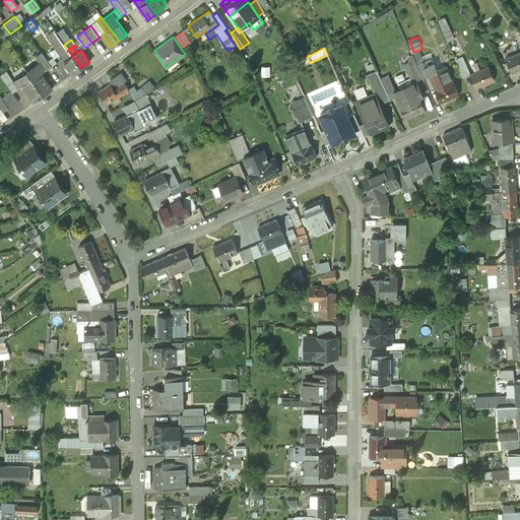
[(81,68),(68,50),(61,54),(63,57),(65,55),(68,59),(64,62),(73,74),(81,68)]
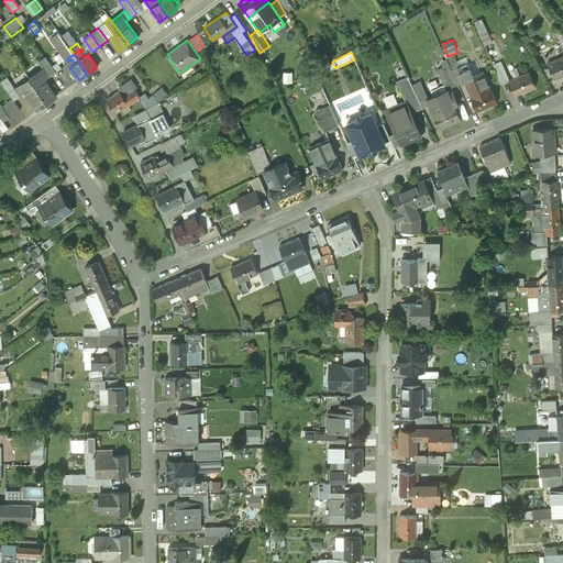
[(562,57),(548,64),(554,79),(562,75),(562,57)]
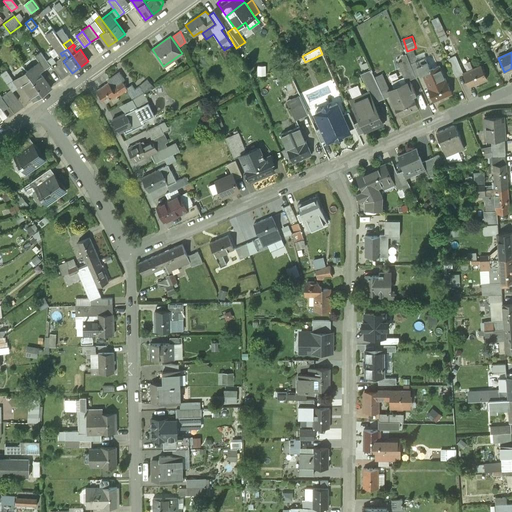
[(26,67),(39,60),(37,56),(24,63),(26,67)]
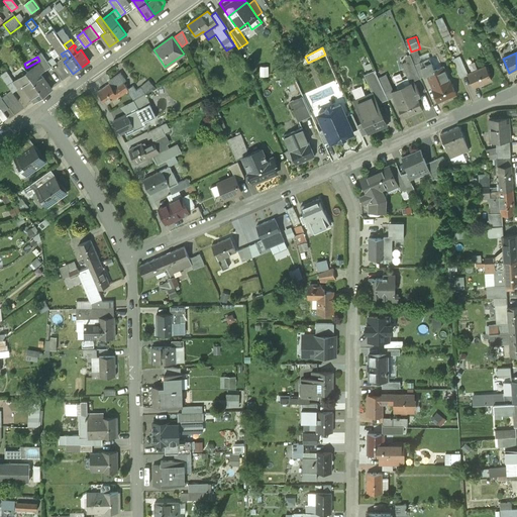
[(411,60),(401,64),(407,79),(409,82),(410,82),(419,78),(411,60)]
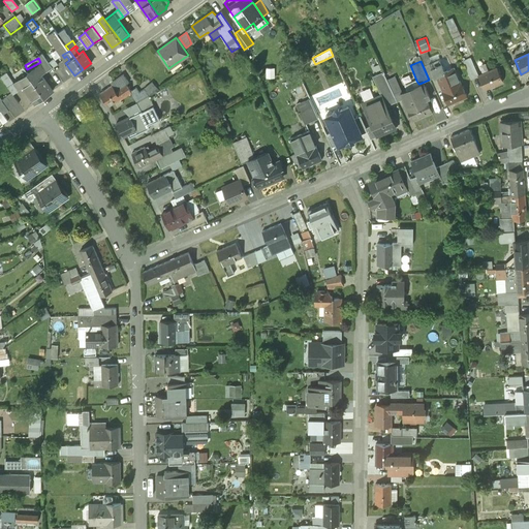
[(472,64),(465,67),(470,80),(477,76),(477,75),(478,75),(472,64)]
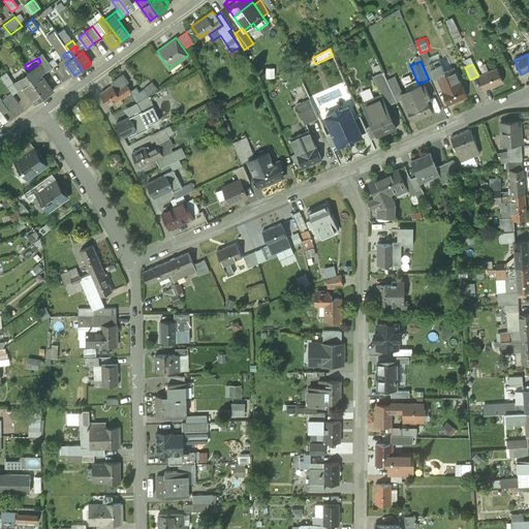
[(478,75),(477,75),(477,76),(484,91),(502,83),(496,68),(478,75)]
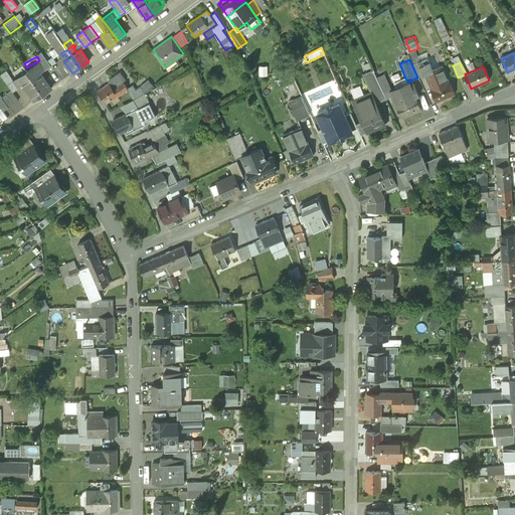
[(14,83),(6,70),(0,74),(9,87),(14,83)]
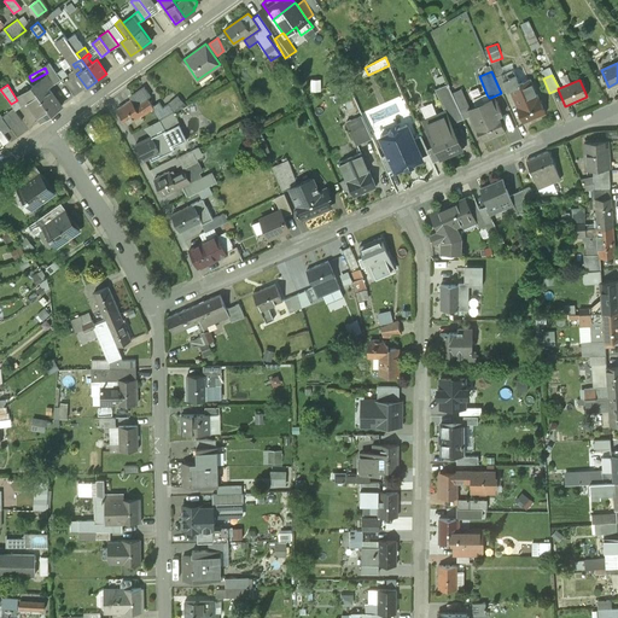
[(42,86),(35,91),(41,99),(46,95),(42,91),(45,88),(42,86)]
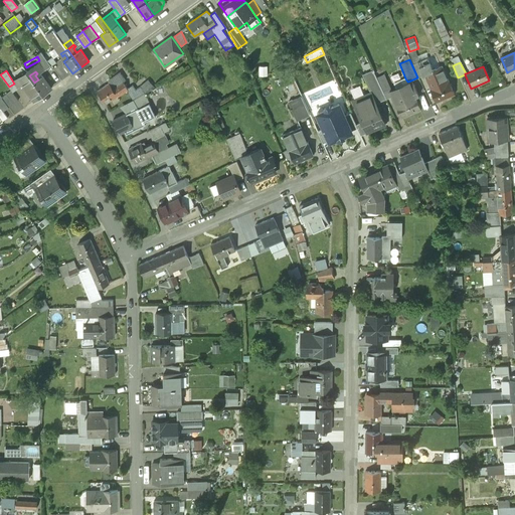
[(121,71),(108,80),(110,82),(98,91),(106,104),(117,96),(118,97),(128,90),(129,90),(128,88),(124,82),(124,81),(124,80),(126,79),(121,71)]
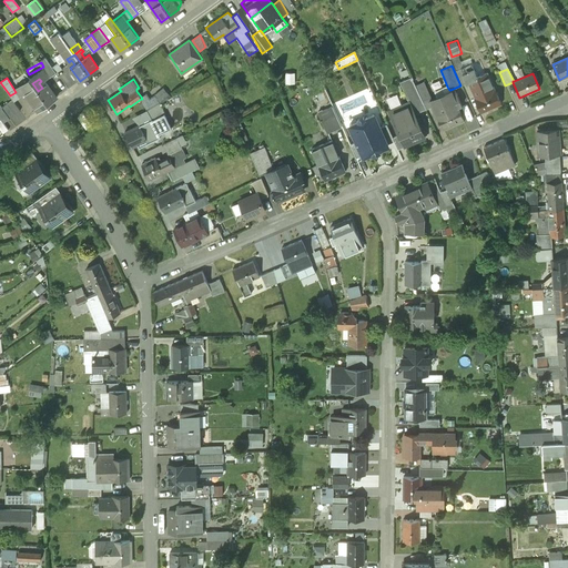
[(424,81),(415,85),(417,90),(426,109),(433,105),(429,99),(430,99),(430,100),(432,100),(424,81)]
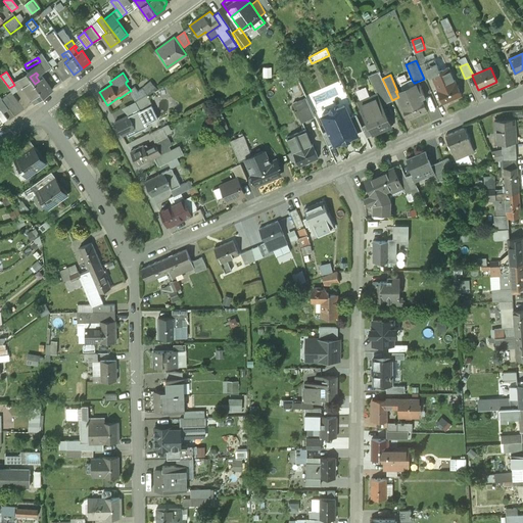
[(30,77),(24,81),(26,83),(30,88),(35,84),(30,77)]
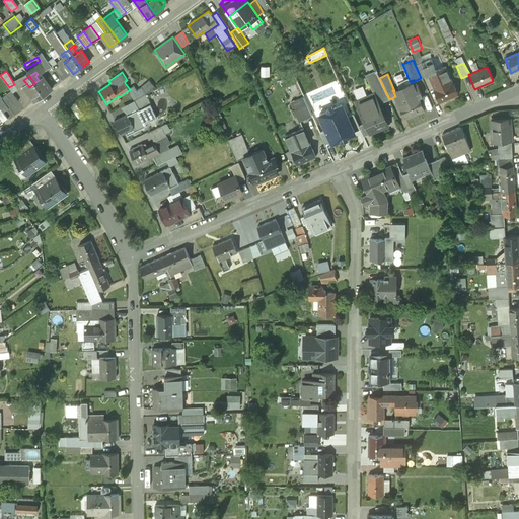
[(39,80),(34,83),(43,95),(52,89),(43,77),(39,80)]
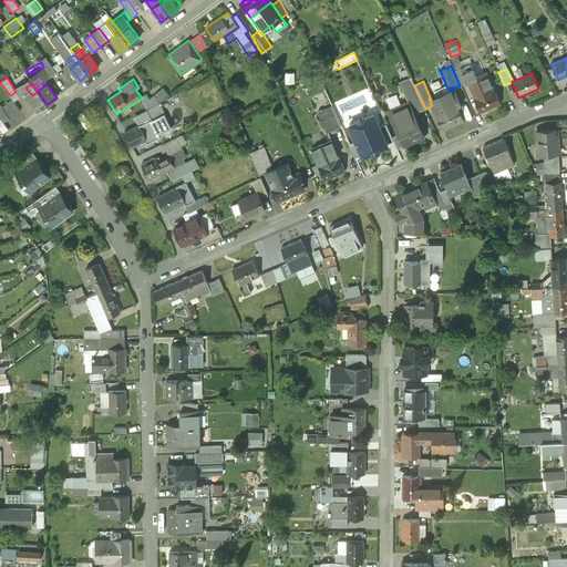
[(446,86),(433,92),(435,98),(431,100),(430,100),(430,99),(429,99),(432,105),(442,130),(463,121),(456,106),(461,105),(455,92),(451,93),(450,90),(449,90),(446,86)]
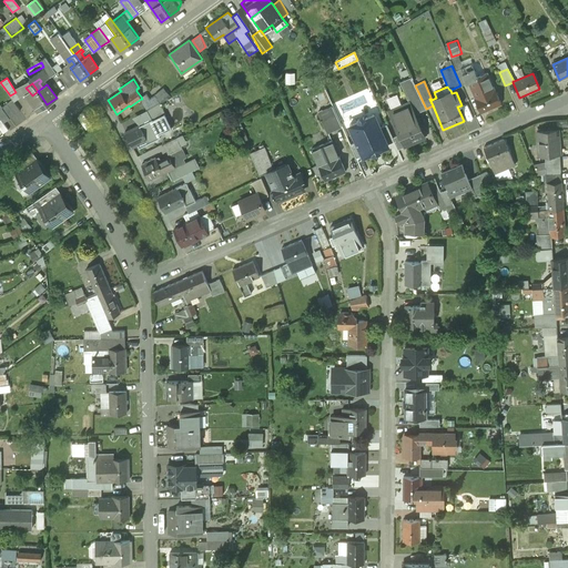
[(38,91),(32,95),(28,90),(24,92),(38,110),(47,104),(38,91)]
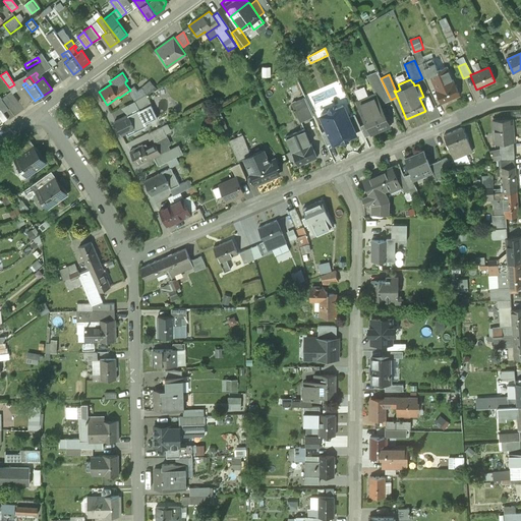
[(383,82),(372,88),(374,93),(375,93),(381,104),(391,100),(383,82)]
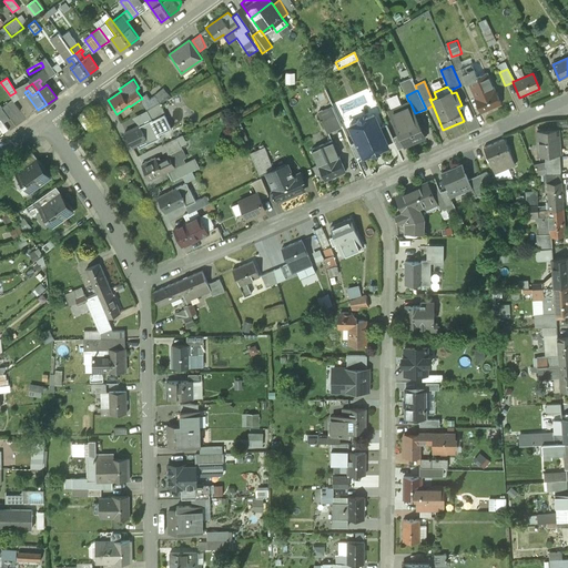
[(494,90),(474,98),(480,114),(500,105),(494,90)]
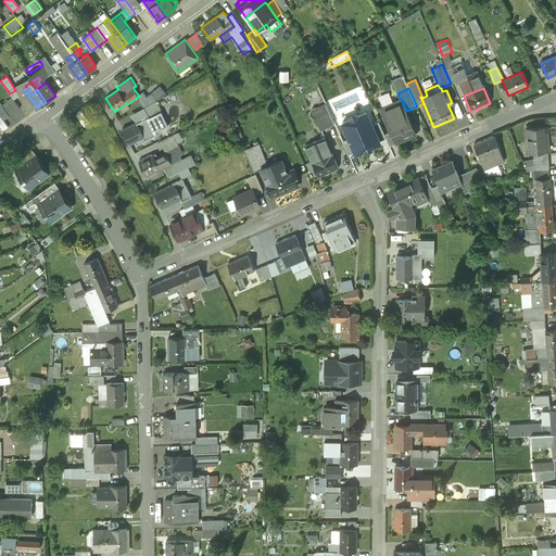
[(144,90),(138,95),(139,97),(138,97),(143,108),(156,100),(152,92),(147,96),(144,90)]
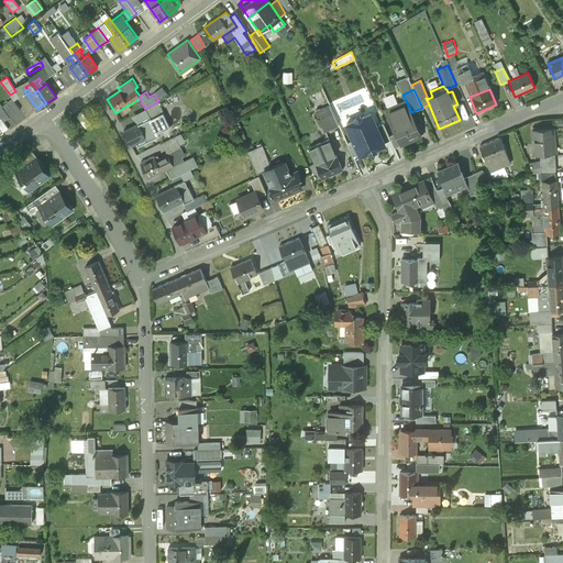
[(12,99),(1,106),(9,117),(20,109),(12,99)]
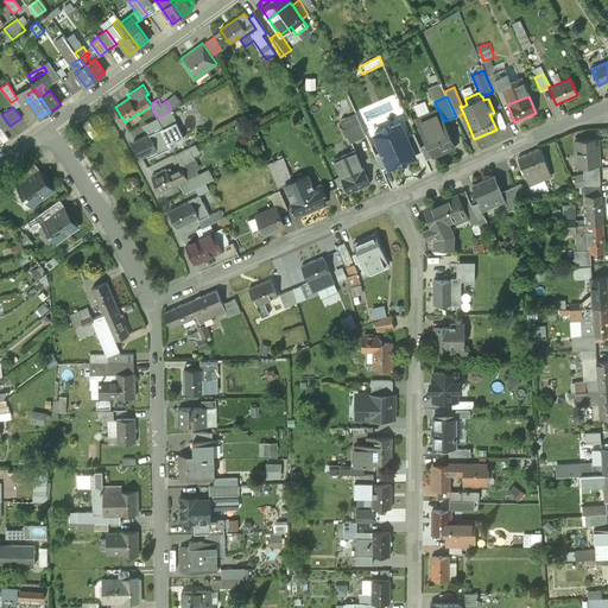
[(437,108),(417,118),(428,144),(434,157),(455,147),(444,121),(438,108),(437,108)]
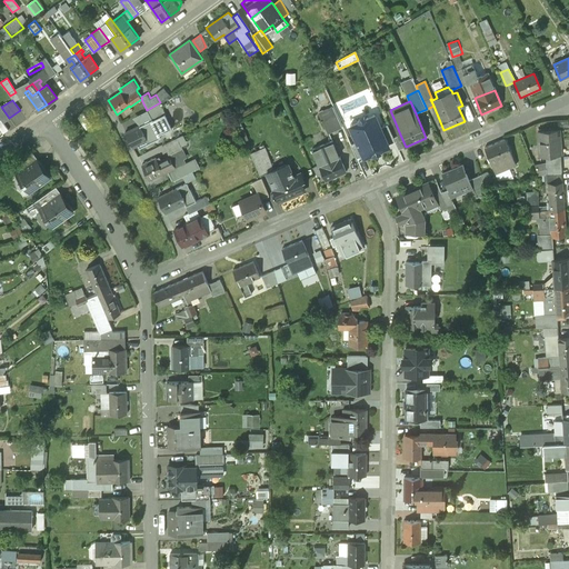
[(160,102),(147,110),(152,119),(153,120),(165,113),(166,113),(160,102)]
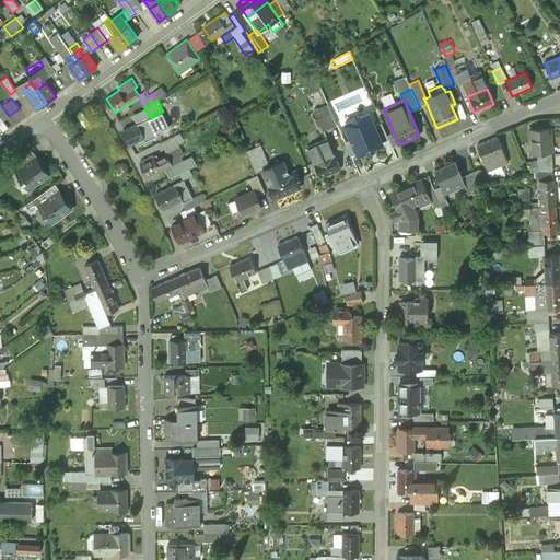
[(0,104),(0,103),(0,116),(3,120),(9,116),(1,105),(0,104)]
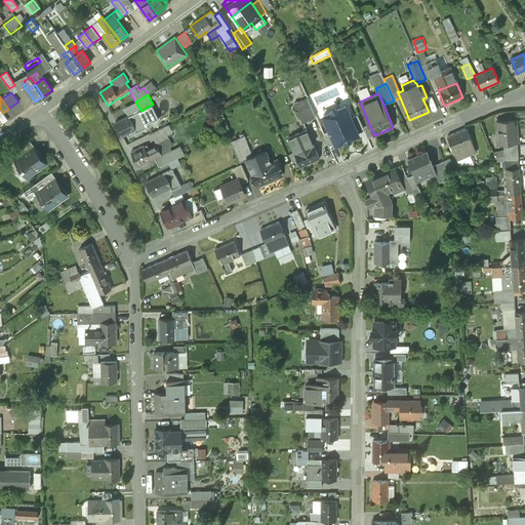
[(303,121),(316,116),(309,96),(294,102),(303,121)]
